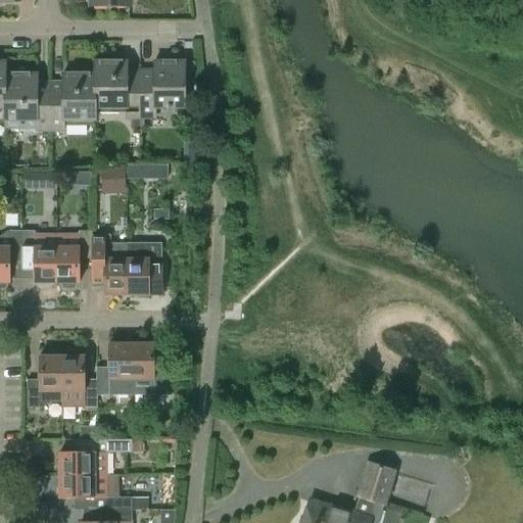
[(95,62),(95,75),(95,109),(127,109),(126,117),(140,117),(140,114),(140,72),(127,72),(127,62),(95,62)]
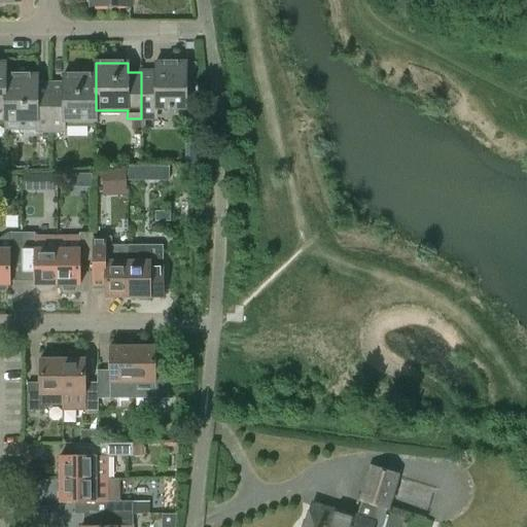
[(155,72),(141,72),(141,115),(156,115),(156,110),(185,110),(185,63),(155,63),(155,72)]
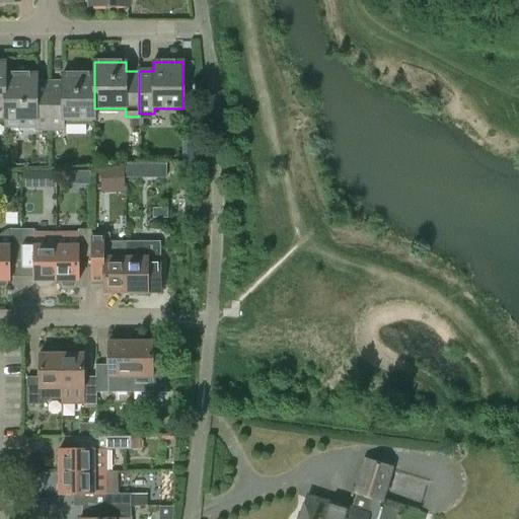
[(63,73),(63,82),(50,82),(50,132),(50,138),(55,138),(55,132),(63,132),(63,121),(94,121),(94,108),(94,74),(63,73)]
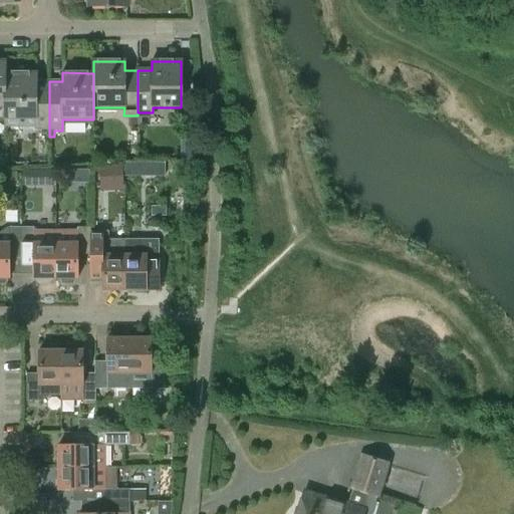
[(36,80),(36,73),(4,73),(4,108),(4,127),(35,127),(35,131),(49,131),(49,81),(36,80)]
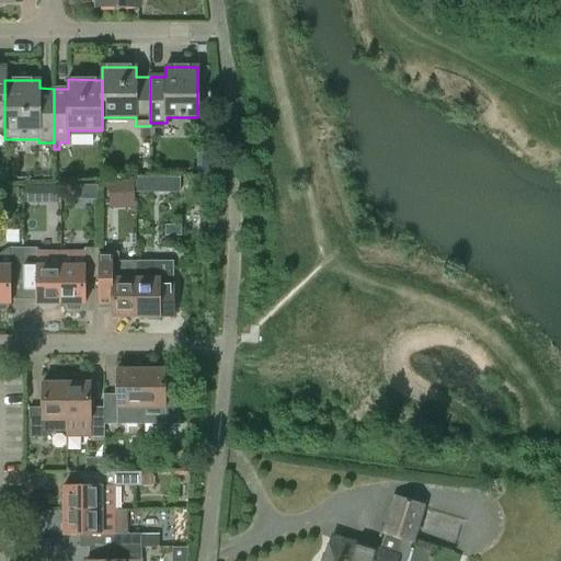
[(152,178),(135,178),(135,193),(152,193),(152,178)]
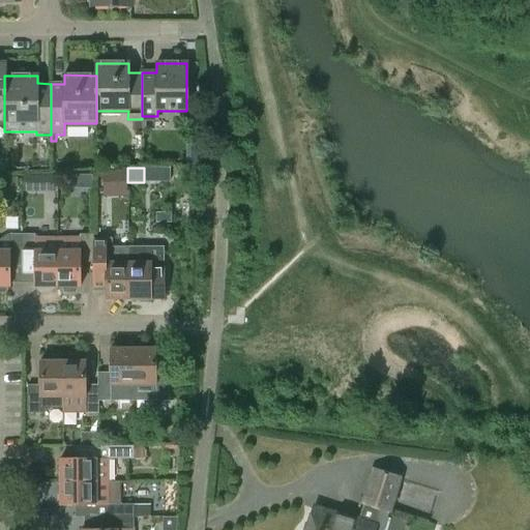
[(23,175),(23,189),(34,189),(34,175),(23,175)]
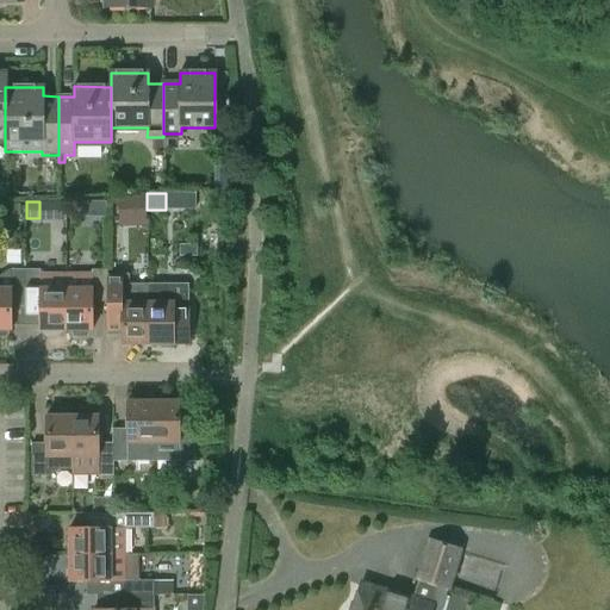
[(0,335),(4,336),(8,328),(10,329),(11,300),(25,302),(25,268),(11,268),(0,275),(0,335)]
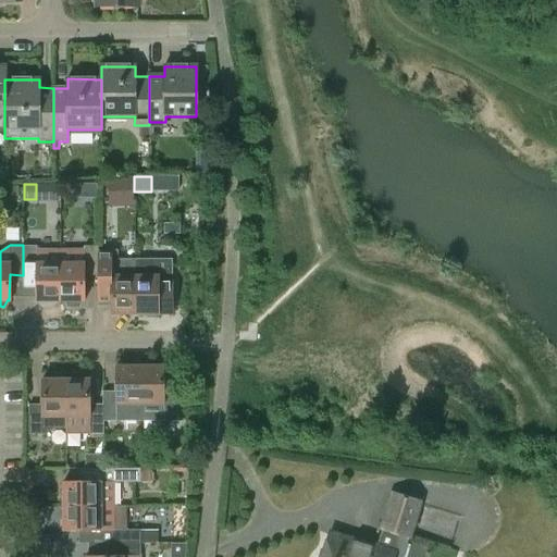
[(52,306),(56,299),(60,299),(60,250),(36,250),(36,245),(23,245),(23,275),(36,275),(36,299),(37,299),(41,306),(52,306)]
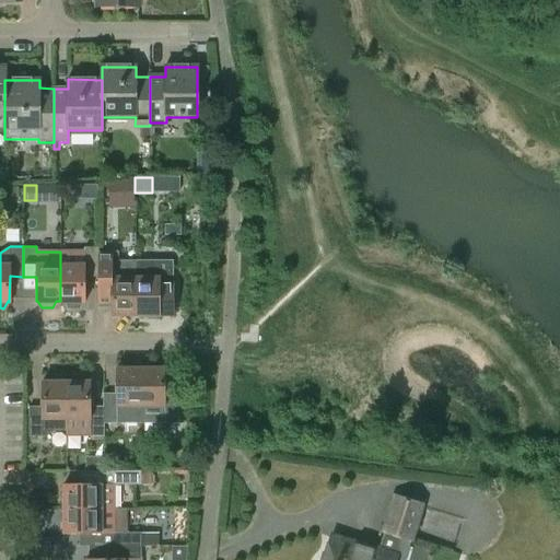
[(78,308),(82,301),(83,301),(84,276),(97,276),(97,253),(97,246),(83,246),(83,252),(60,252),(60,301),(63,301),(67,308),(78,308)]
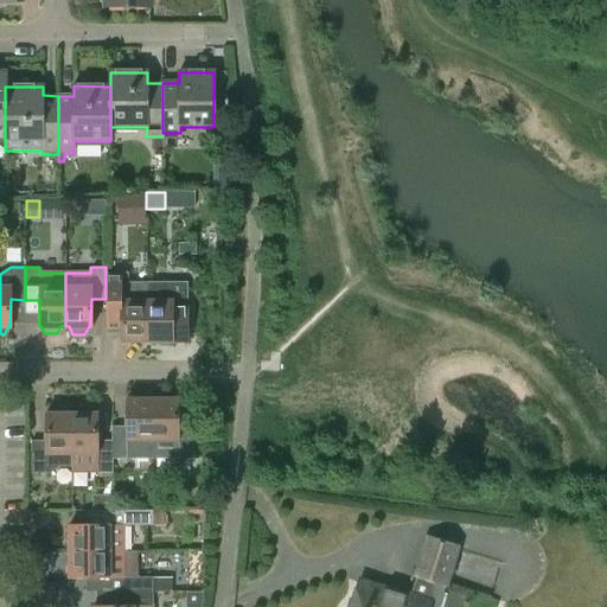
[(129,274),(106,274),(106,299),(106,327),(120,327),(120,340),(146,340),(146,281),(128,281),(129,274)]
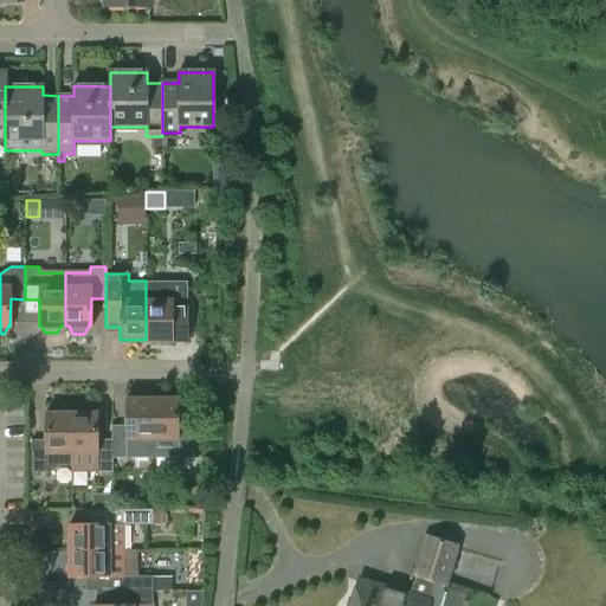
[(187,281),(146,281),(146,340),(172,341),(172,333),(186,333),(187,281)]
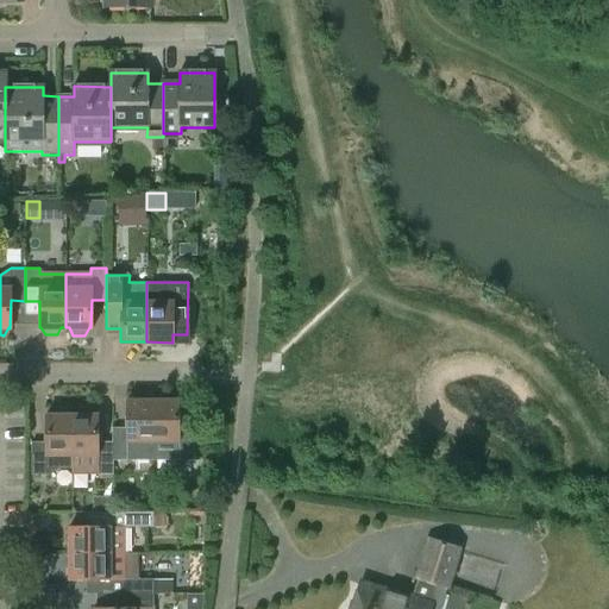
[(126,440),(152,441),(152,400),(125,400),(125,427),(112,427),(112,443),(112,459),(126,459),(126,440)]
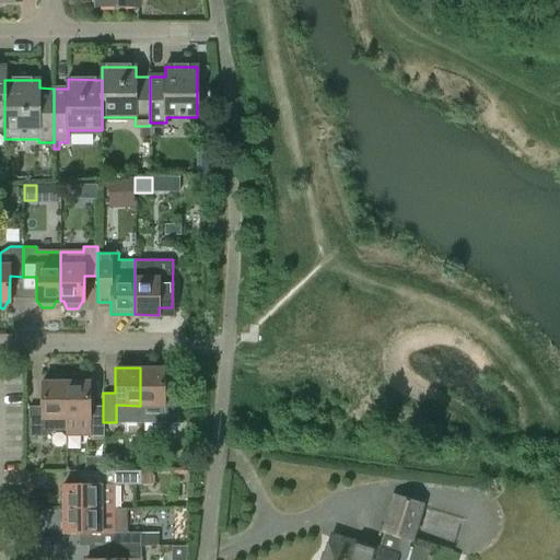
[(163,368),(140,368),(140,406),(164,406),(163,422),(177,422),(177,393),(163,393),(163,368)]
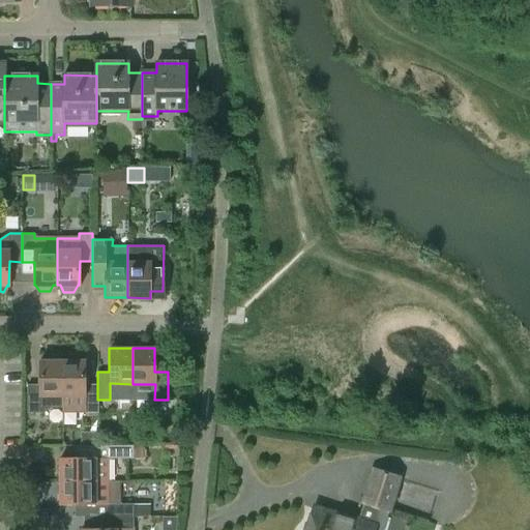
[(45,354),(41,360),(39,360),(39,384),(27,384),(27,412),(42,412),(52,407),(62,407),(62,360),(58,360),(55,354),(45,354)]
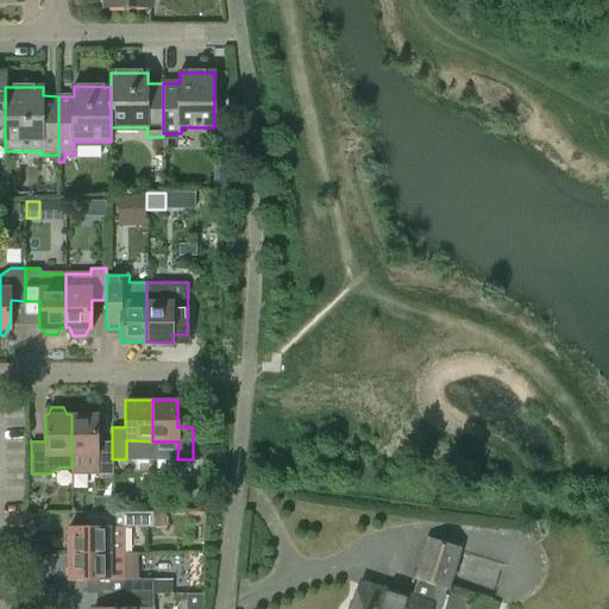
[(79,407),(75,414),(71,414),(71,468),(71,473),(112,473),(112,459),(112,443),(98,443),(98,414),(95,414),(92,407),(79,407)]
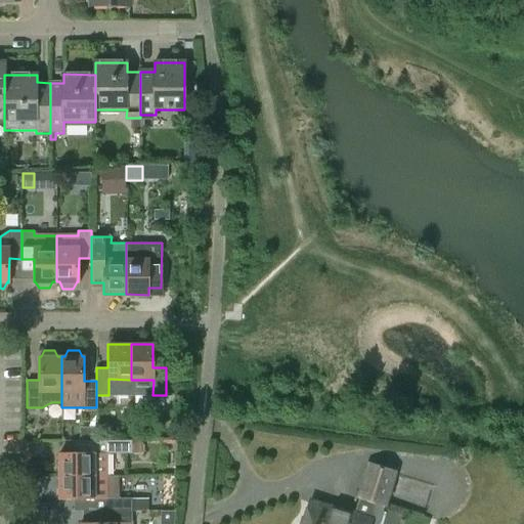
[(106,452),(111,452),(132,452),(132,440),(82,440),(82,452),(58,452),(58,476),(106,476),(106,452)]
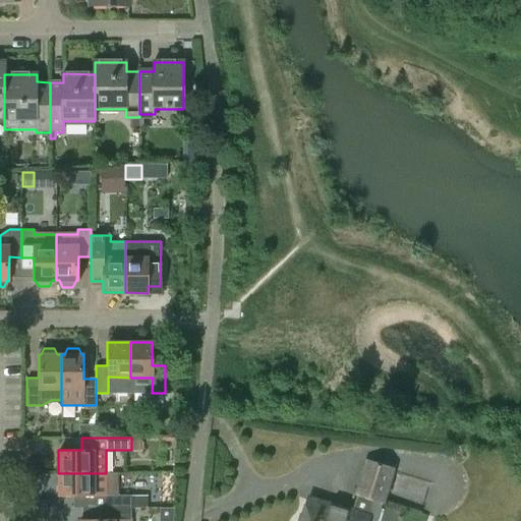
[(366,520),(368,520),(374,520),(391,469),(366,462),(357,494),(358,495),(352,514),(308,501),(301,520),(366,520)]
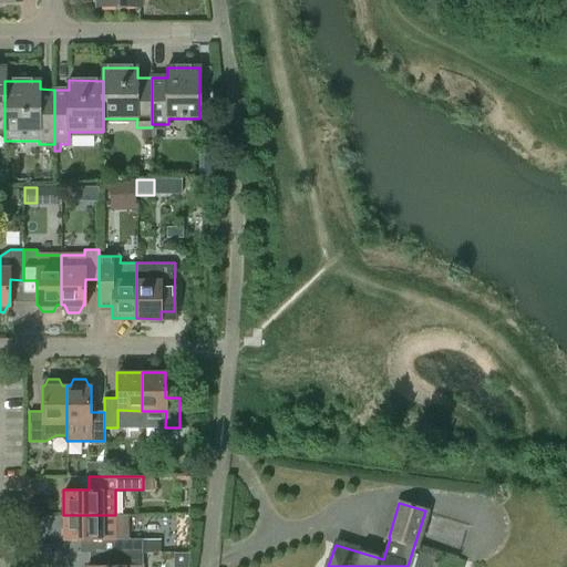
[(115,515),(63,515),(63,540),(89,540),(89,553),(93,553),(142,554),(142,539),(116,539),(115,515)]
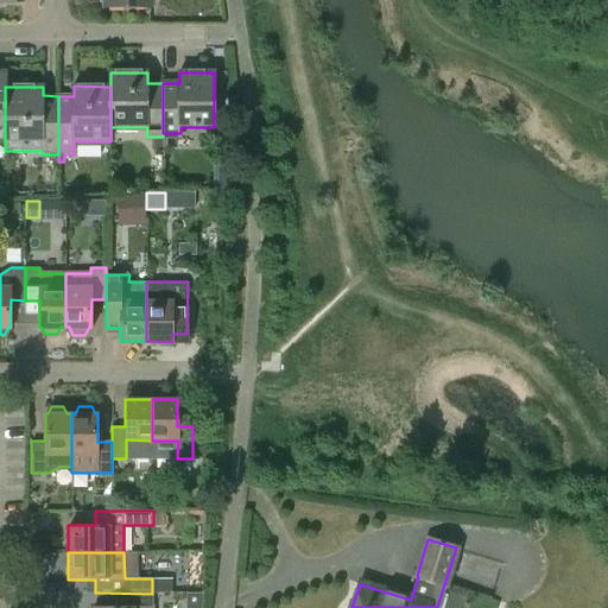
[(204,607),(206,591),(177,590),(176,607),(204,607)]
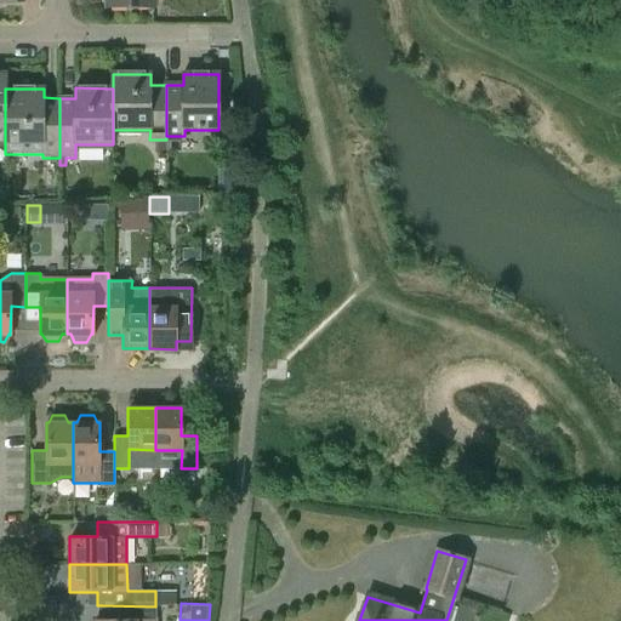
[(155,620),(155,607),(102,605),(102,620),(95,620),(93,620),(155,620)]
